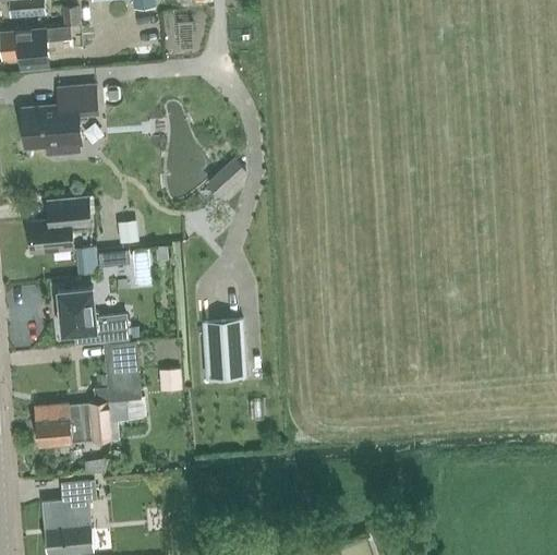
[(0,4),(10,3),(11,17),(46,15),(44,0),(0,0),(0,4)]
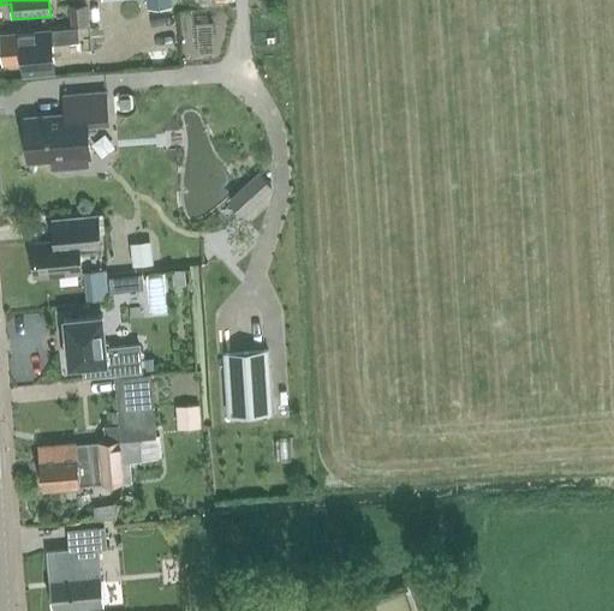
[(88,28),(87,7),(70,9),(71,29),(88,28)]
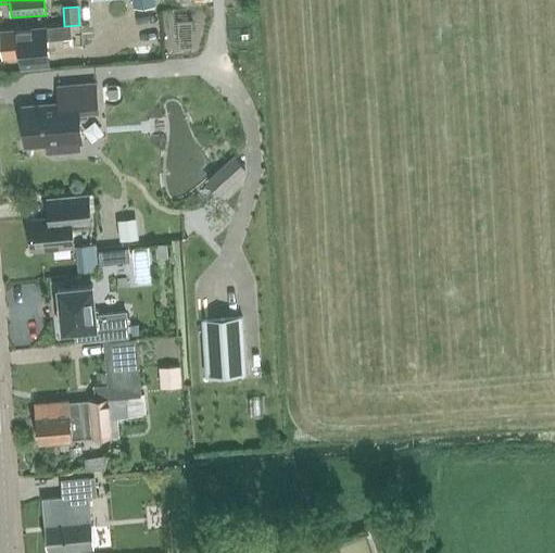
[(46,29),(0,34),(0,47),(1,60),(19,59),(48,55),(47,44),(47,42),(71,40),(70,28),(46,30),(46,29)]
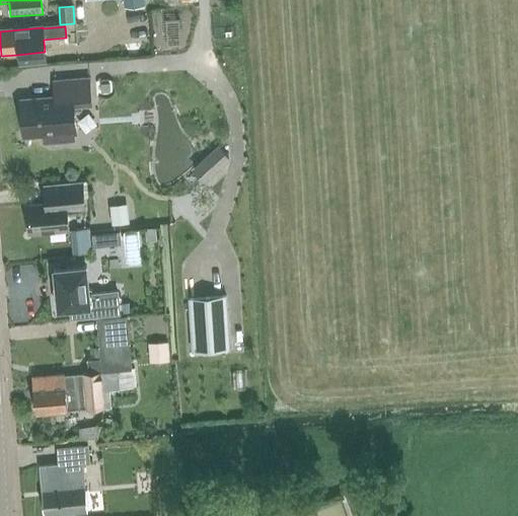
[(73,104),(90,102),(88,80),(53,83),(54,99),(20,102),(23,140),(43,138),(43,145),(59,144),(58,137),(75,136),(73,104)]
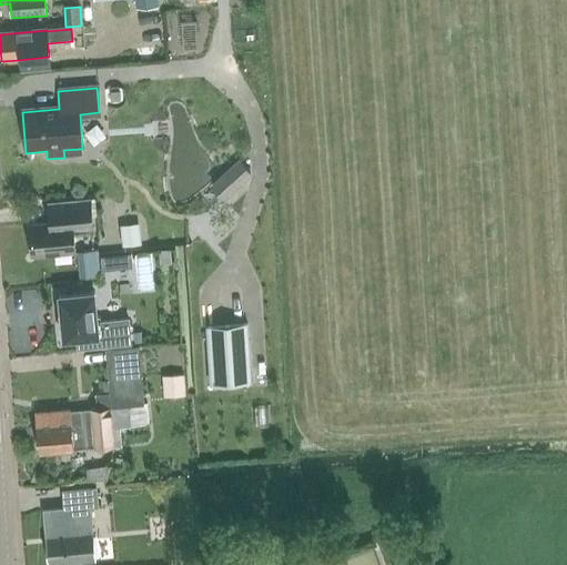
[(250,178),(239,164),(231,171),(243,184),(250,178)]
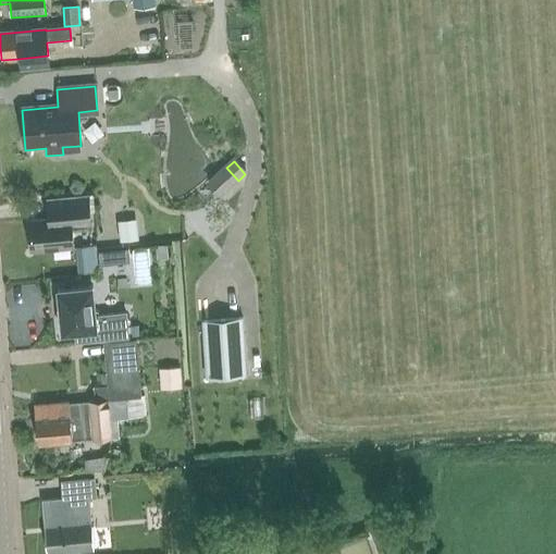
[(88,198),(57,201),(58,220),(29,223),(32,254),(73,249),(71,232),(91,231),(88,198)]
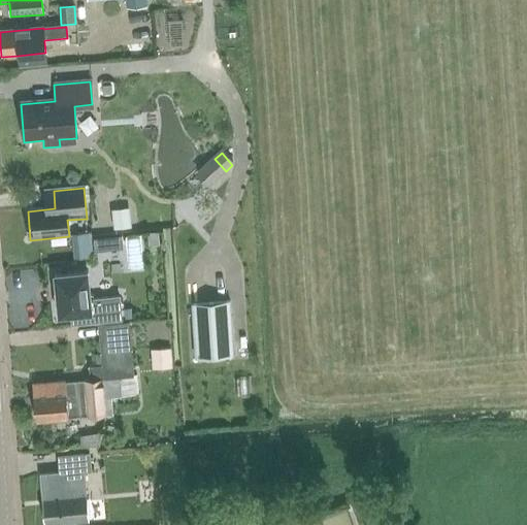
[(114,200),(116,220),(133,219),(132,199),(114,200)]
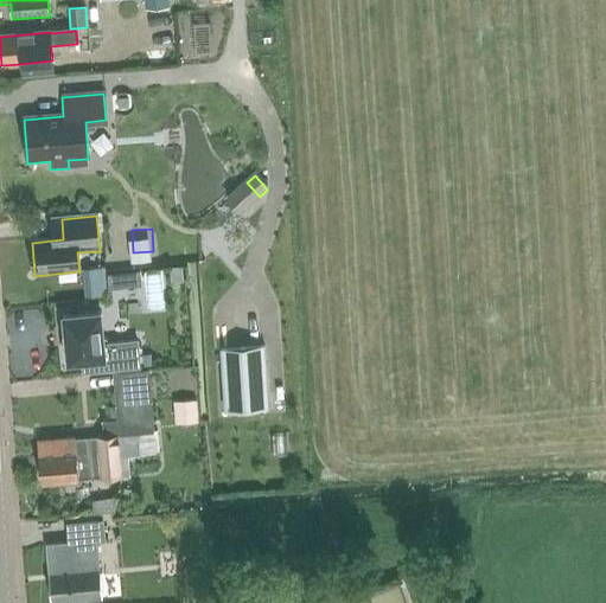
[(122,276),(108,278),(110,290),(123,289),(122,276)]
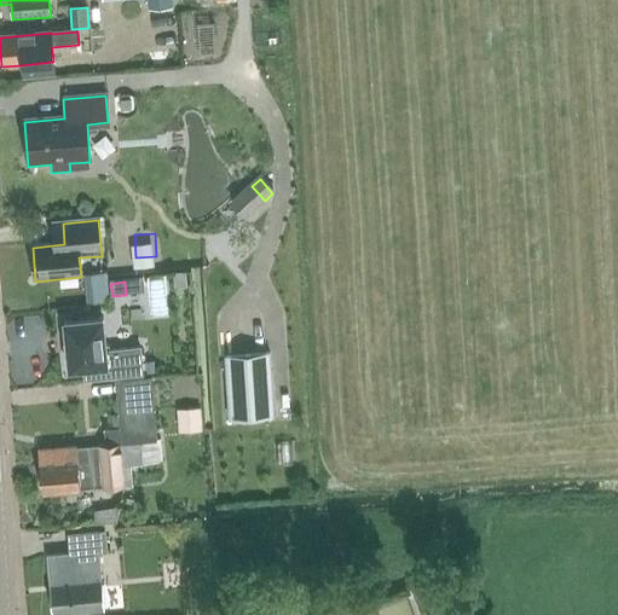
[(102,320),(63,324),(65,343),(67,355),(69,372),(82,370),(84,382),(142,377),(139,350),(105,354),(102,320)]
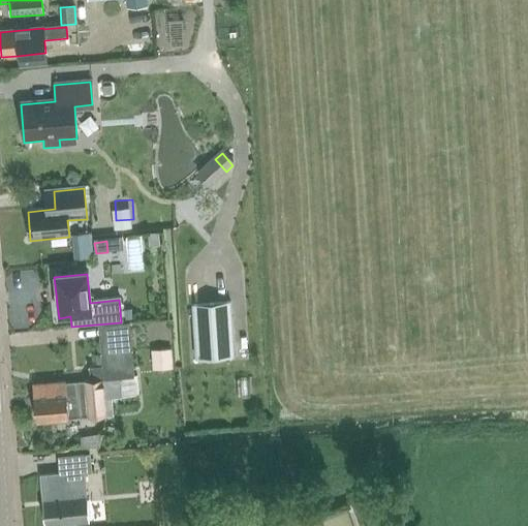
[(230,305),(192,308),(195,361),(234,359),(230,305)]
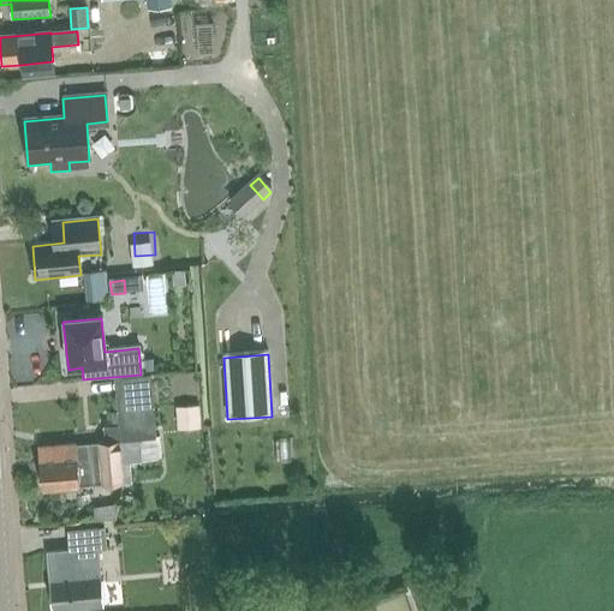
[(76,445),(39,449),(40,461),(42,492),(79,489),(79,484),(101,481),(101,489),(123,486),(121,466),(141,463),(139,442),(156,439),(150,377),(114,382),(114,383),(115,383),(117,396),(115,396),(115,399),(117,399),(118,412),(117,412),(117,414),(118,414),(119,426),(118,426),(118,429),(105,430),(105,429),(103,429),(103,431),(105,444),(97,445),(99,451),(76,454),(76,445)]
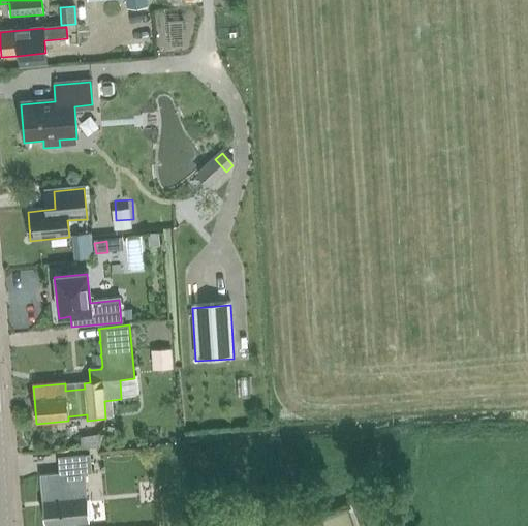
[(169,350),(151,352),(152,366),(171,364),(169,350)]
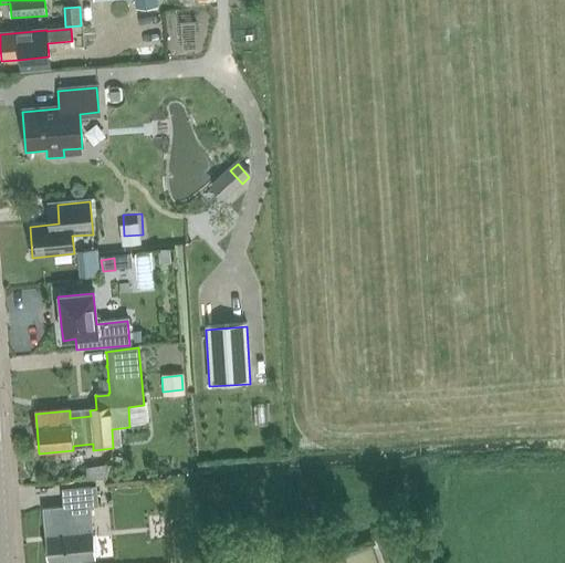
[(111,458),(107,468),(118,471),(121,460),(111,458)]
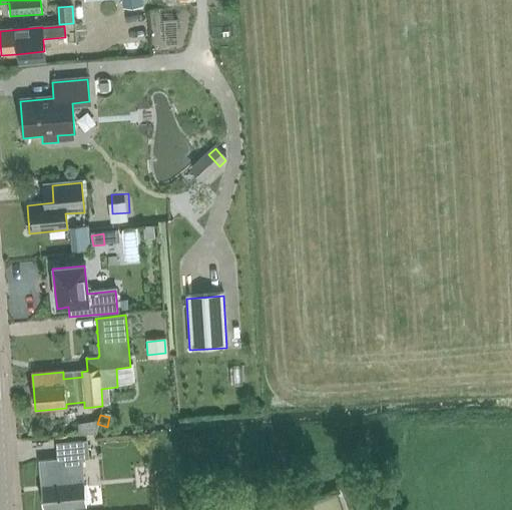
[(81,460),(88,460),(86,443),(56,446),(57,462),(39,463),(44,509),(85,509),(81,460)]
